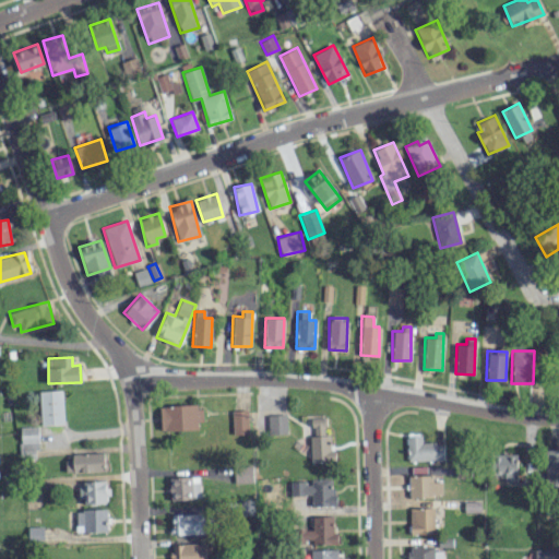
[(40,425),(64,424),(62,390),(39,391),(40,425)]
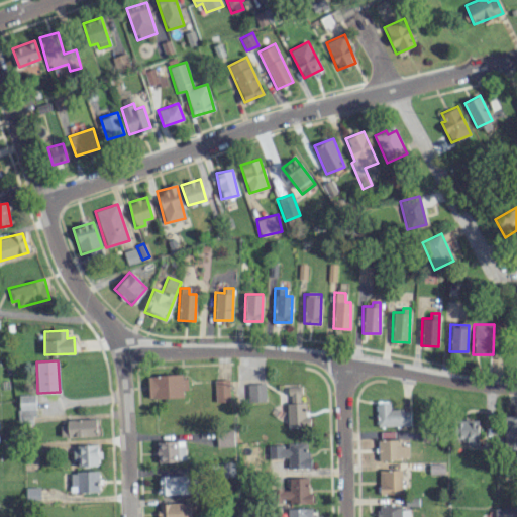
[(185,375),(147,376),(148,399),(186,397),(185,375)]
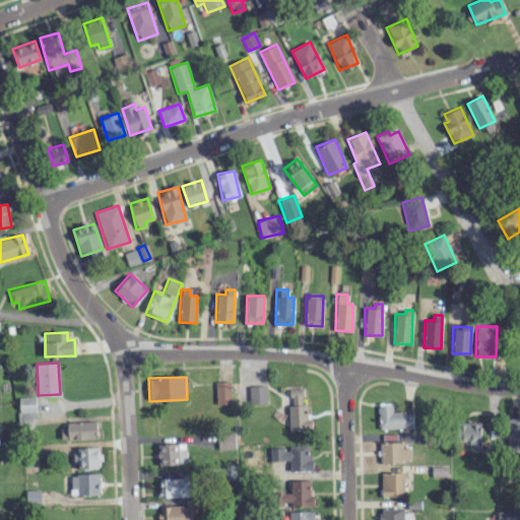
[(231,403),(231,381),(215,382),(216,404),(231,403)]
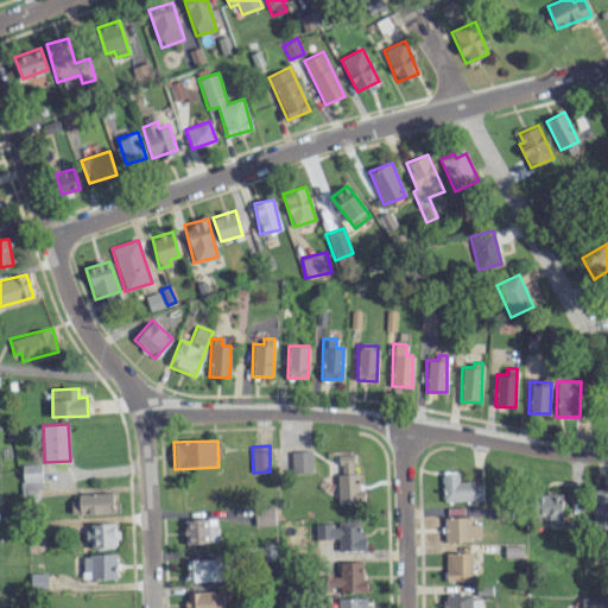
[(311,472),(310,450),(291,451),(291,473),(311,472)]
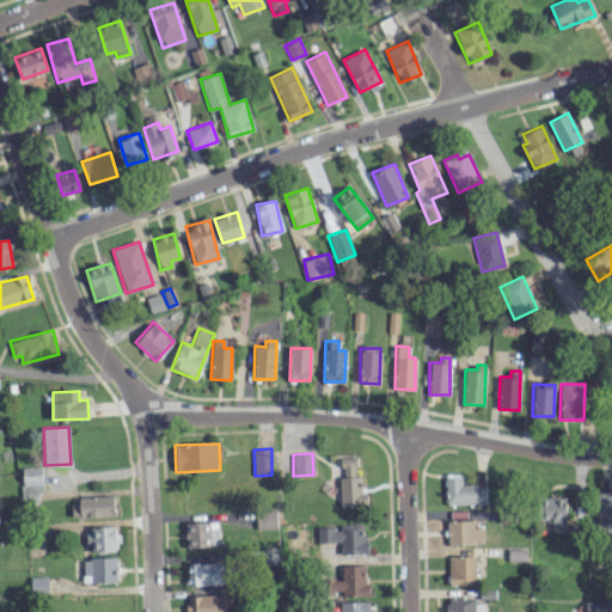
[(342,506),(367,505),(367,493),(361,493),(361,477),(356,477),(355,457),(340,457),(342,506)]
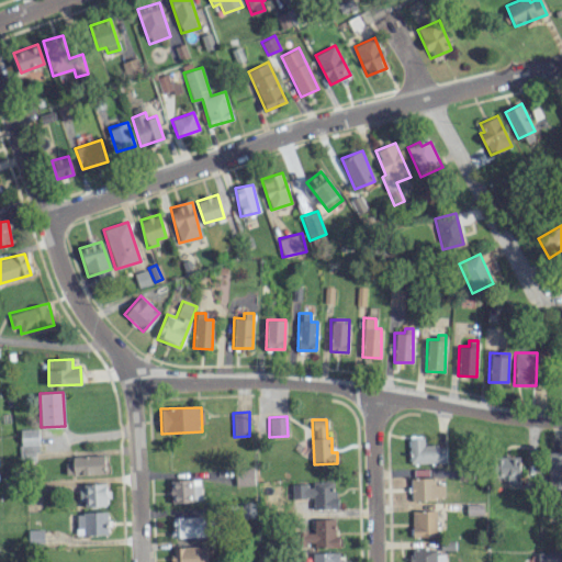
[(37,429),(20,429),(21,461),(37,461),(37,429)]
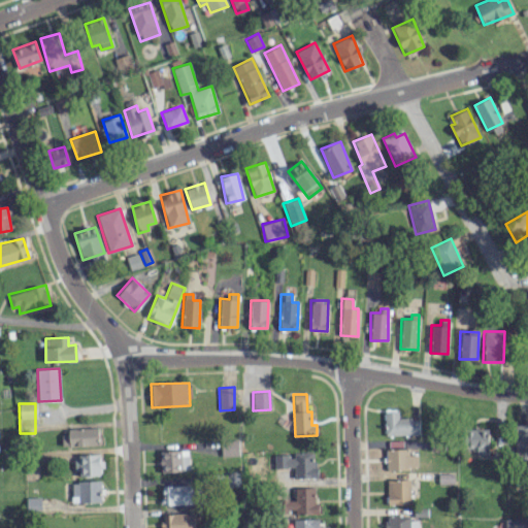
[(385,435),(419,435),(418,418),(398,419),(398,410),(384,410),(385,435)]
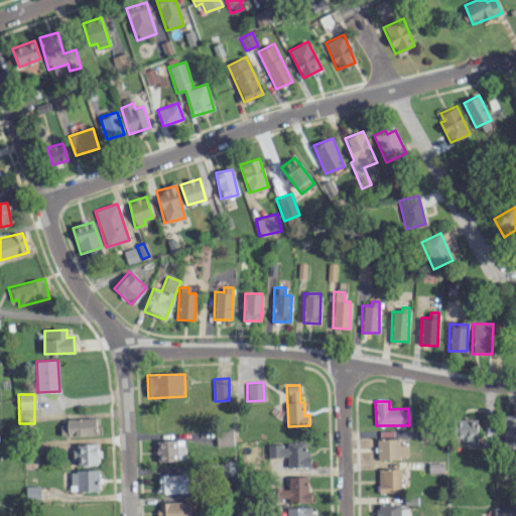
[(515,411),(503,411),(503,446),(515,446),(515,411)]
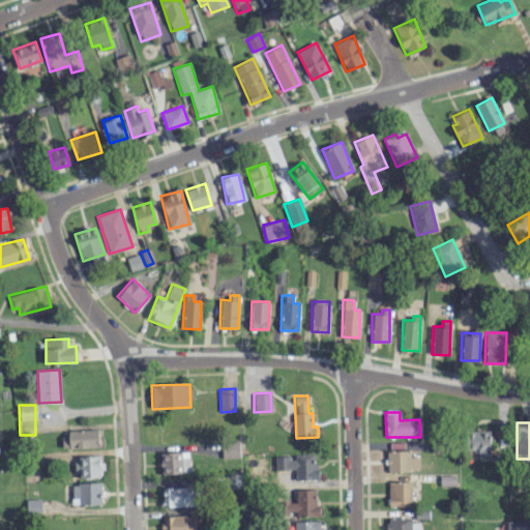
[(490,430),(467,431),(468,450),(476,449),(476,459),(490,458),(490,430)]
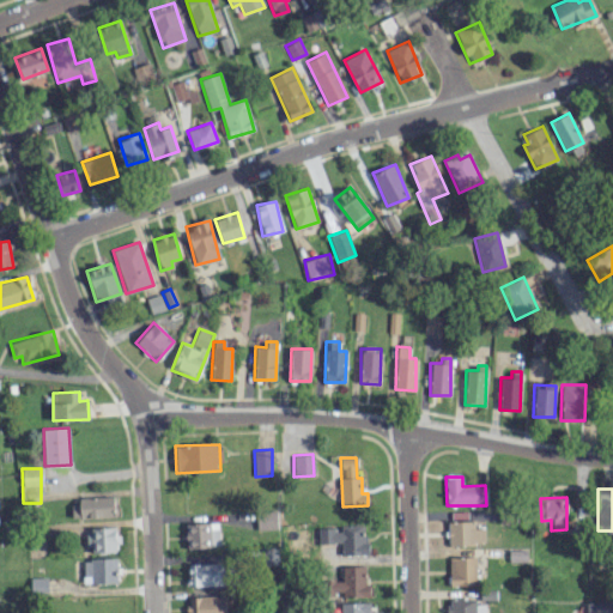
[(114,517),(113,498),(71,499),(72,517),(114,517)]
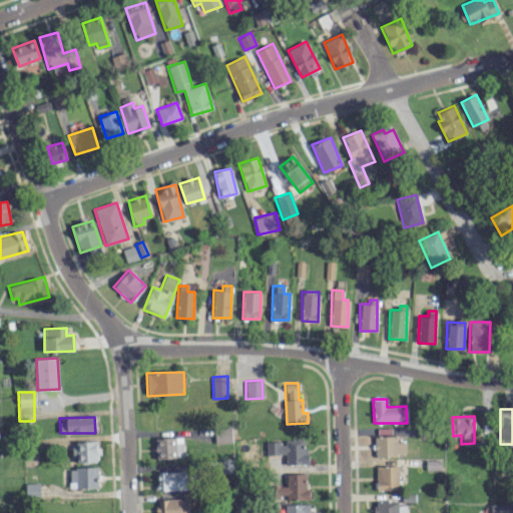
[(232,443),(231,427),(213,428),(214,444),(232,443)]
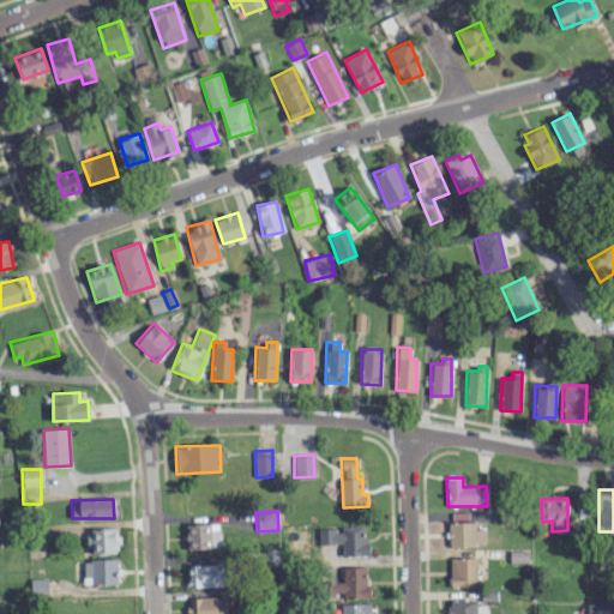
[(485,529),(475,529),(475,522),(449,523),(449,546),(486,545),(485,529)]
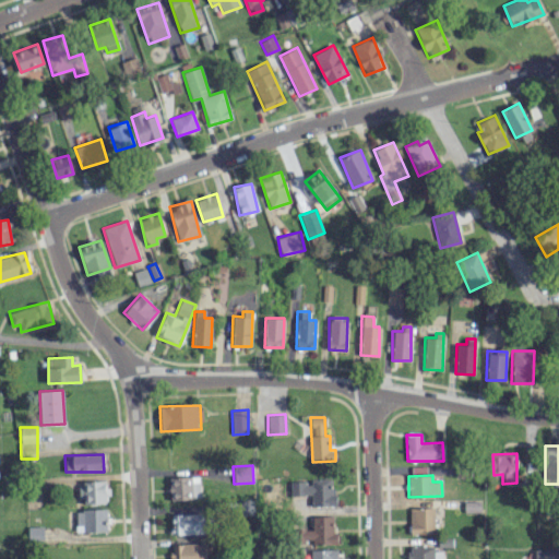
[(169,500),(200,499),(200,476),(169,477),(169,500)]
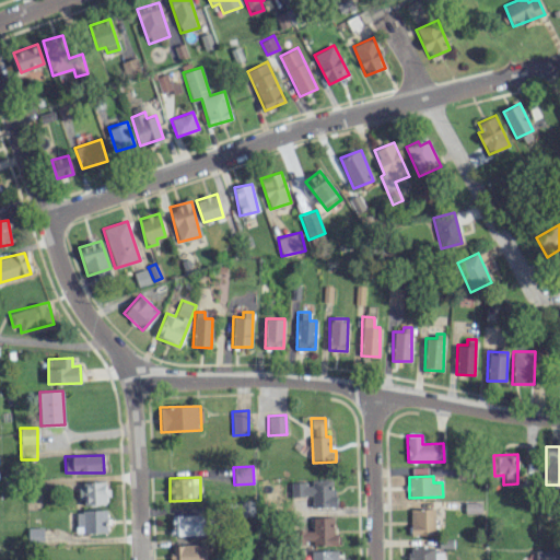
[(290,483),(291,497),(312,496),(312,506),(337,506),(337,496),(331,496),(331,479),(311,480),(311,482),(290,483)]
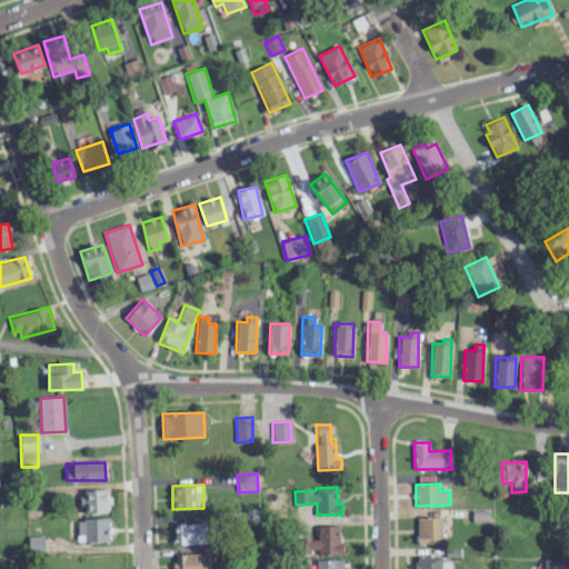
[(107,490),(81,491),(82,513),(108,512),(107,490)]
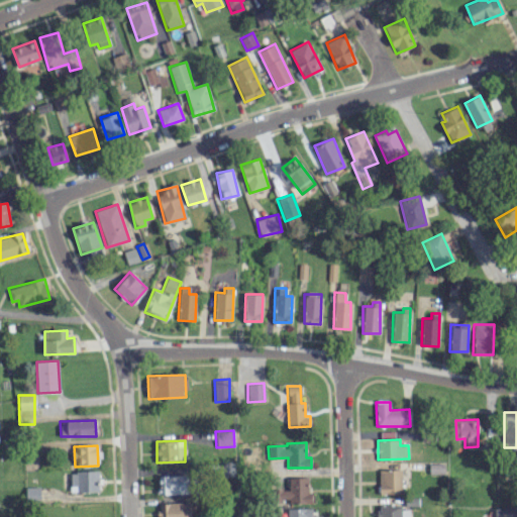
[(379,471),(379,494),(402,494),(401,470),(379,471)]
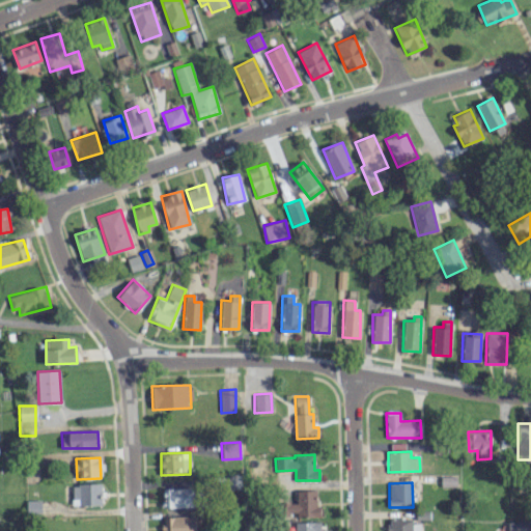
[(73,505),(102,504),(102,483),(72,484),(73,505)]
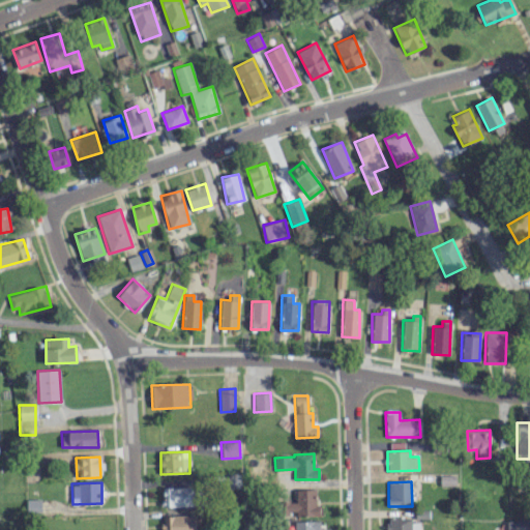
[(195,487),(162,488),(163,506),(195,505),(195,487)]
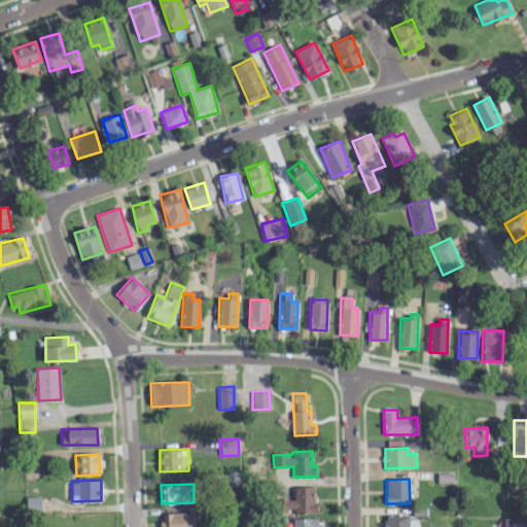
[(317,513),(317,502),(314,502),(313,487),(293,487),(294,498),(282,498),(282,510),(294,510),(294,513),(317,513)]
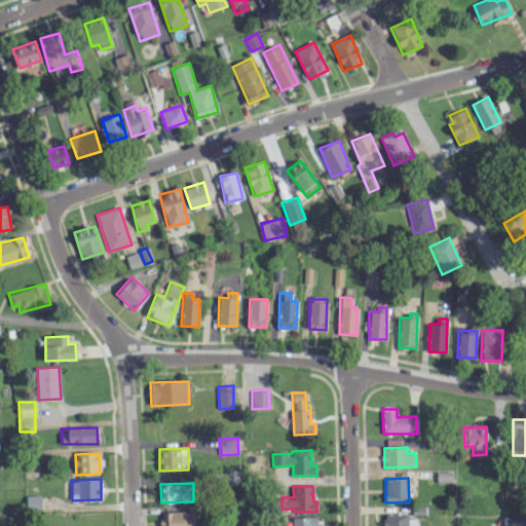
[(41,510),(40,495),(26,495),(27,511),(41,510)]
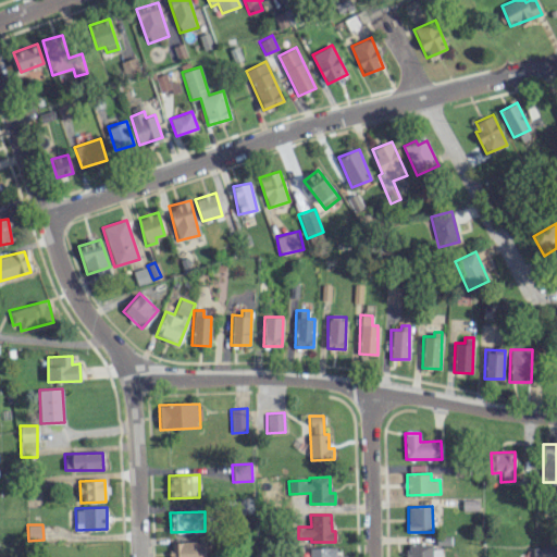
[(172,556),(207,556),(207,542),(170,542),(171,556),(173,556),(172,556)]
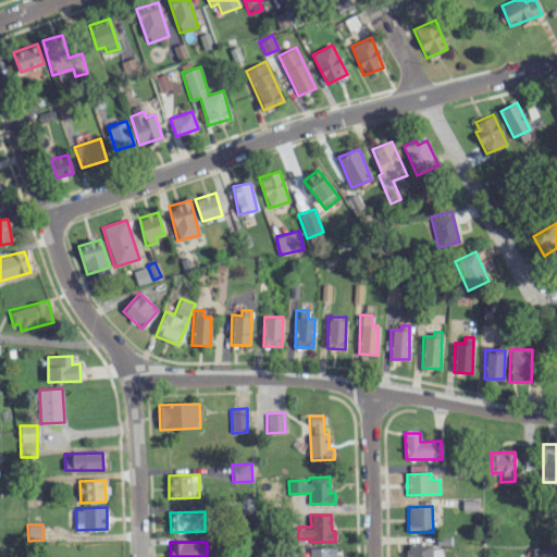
[(431,556),(432,544),(407,545),(407,556),(431,556)]
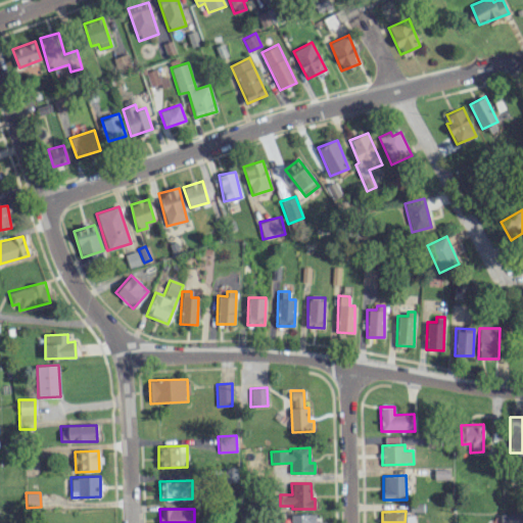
[(290,514),(290,522),(315,522),(315,514),(290,514)]
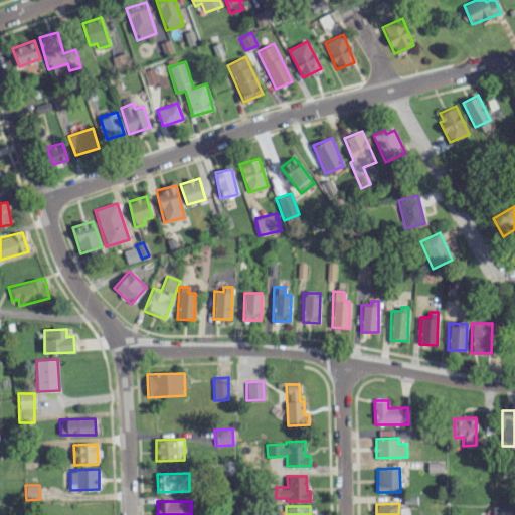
[(493,506),(492,514),(513,514),(514,506),(493,506)]
